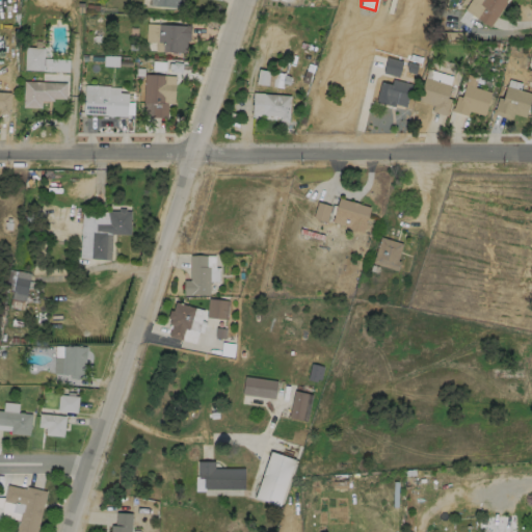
[(505,0),(470,0),(468,5),(494,21),(505,0)]
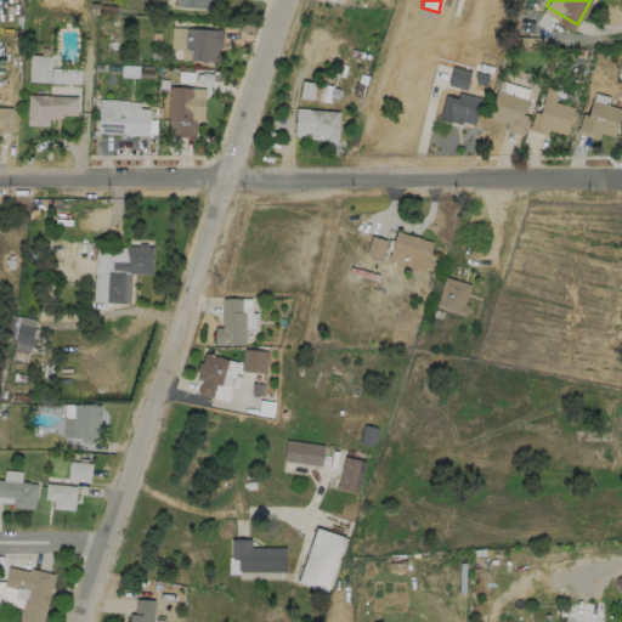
[(170,27),(214,28),(222,28),(221,47),(218,47),(218,61),(180,58),(181,47),(169,47),(170,27)]
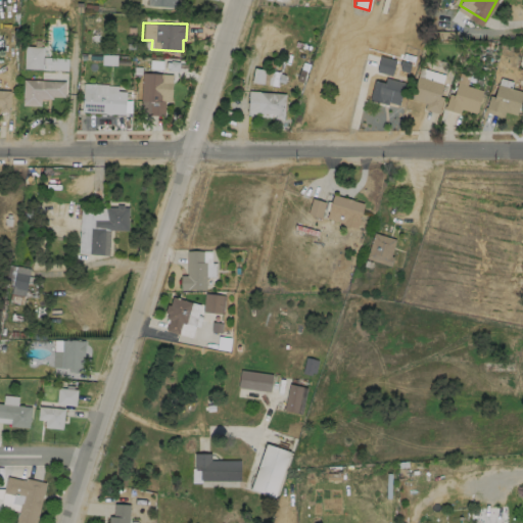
[(41,40),(41,46),(43,46),(42,68),(24,67),(25,45),(34,46),(35,40),(41,40)]
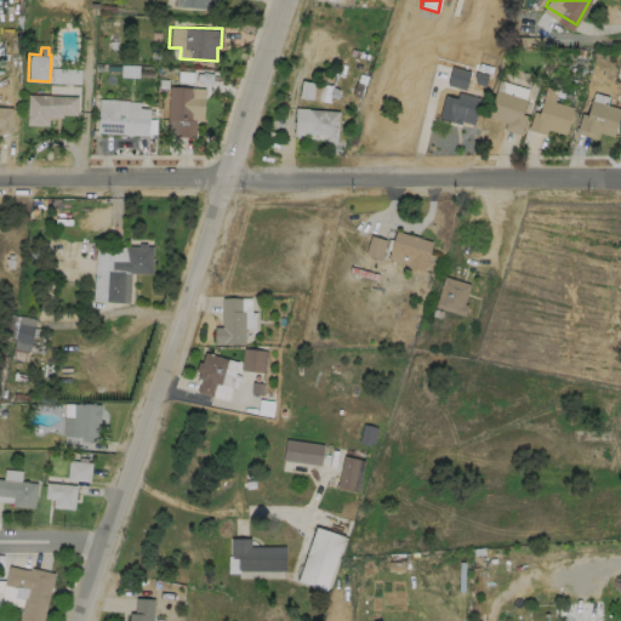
[(446,85),(465,90),(469,70),(451,67),(446,85)]
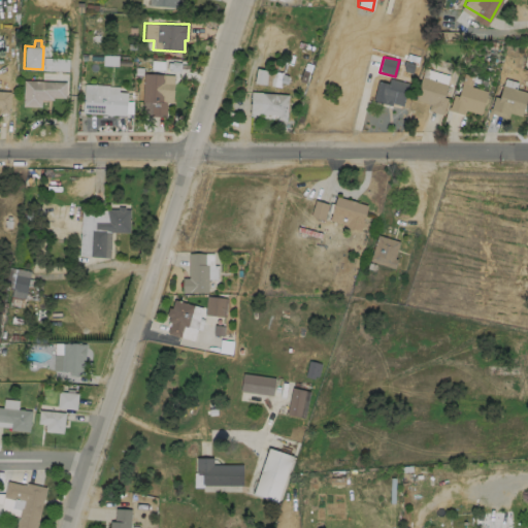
[(255,84),(266,85),(267,70),(256,68),(255,84)]
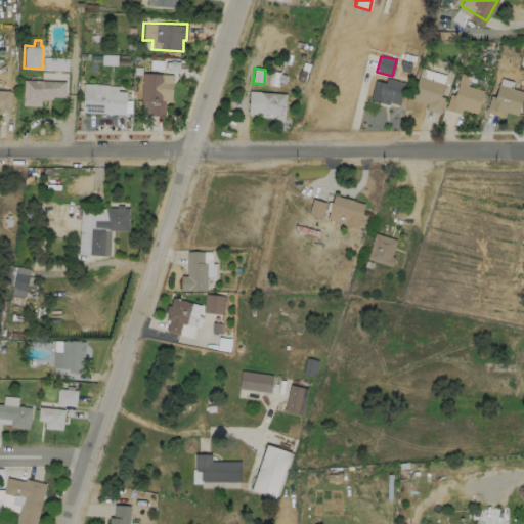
[(172,74),(171,101),(165,100),(164,115),(140,114),(141,100),(140,100),(142,72),(172,74)]
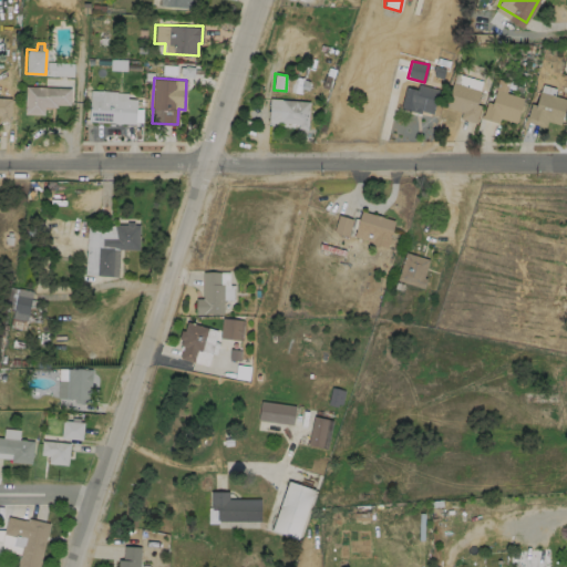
[(476,117),(475,122),(459,117),(461,111),(444,105),(452,81),(480,90),(475,103),(480,104),(475,117),(476,117)]
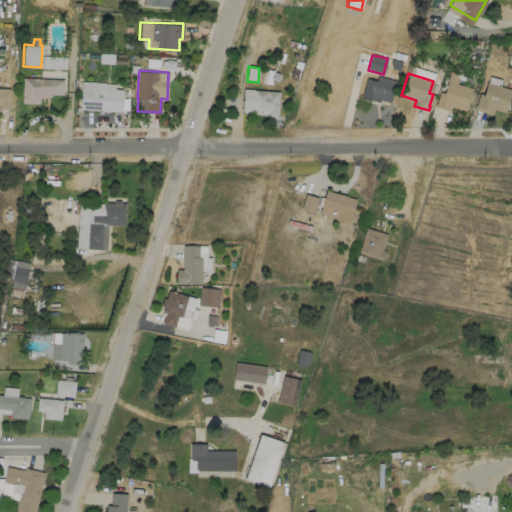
[(395,80),(389,102),(380,99),(379,101),(361,97),(366,78),(376,80),(377,75),(395,80)]
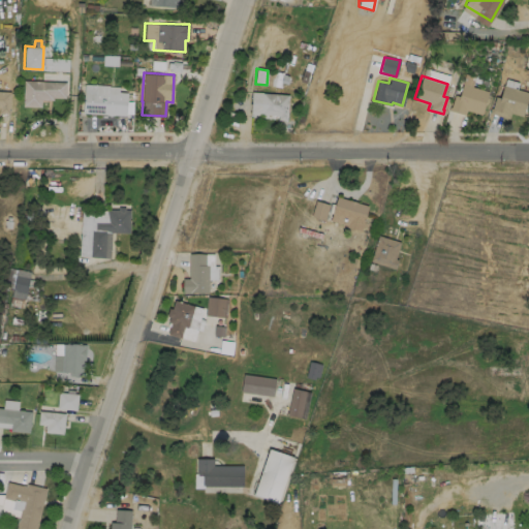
[(65,82),(65,98),(53,97),(53,99),(40,99),(40,106),(22,106),(23,80),(65,82)]
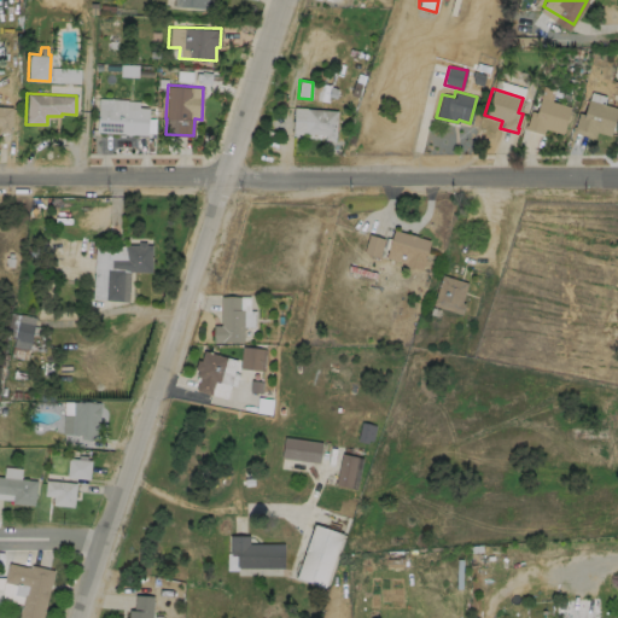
[(570,105),(561,133),(543,127),(542,133),(523,127),(524,123),(525,124),(530,110),(535,111),(540,97),(570,105)]
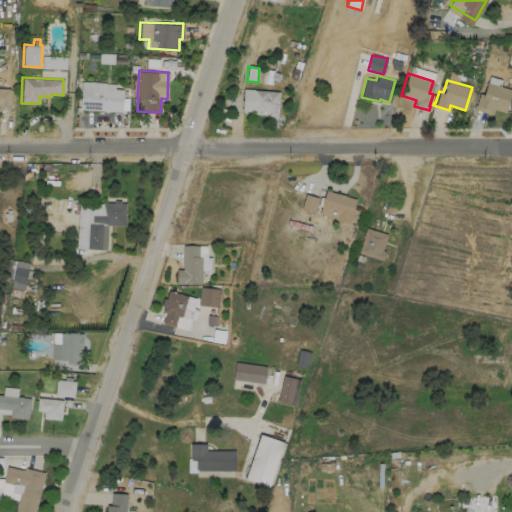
[(81,81),(92,81),(105,82),(105,83),(114,83),(114,88),(123,89),(122,112),(79,109),(81,81)]
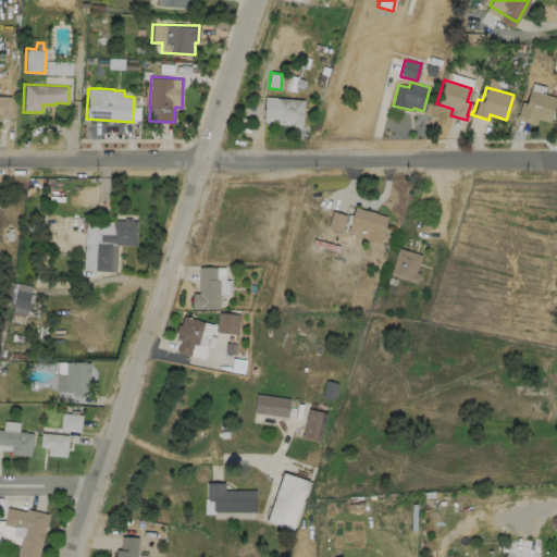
[(556,97),(549,122),(536,118),(535,124),(514,118),(516,113),(517,113),(521,101),(524,102),(529,88),(556,97)]
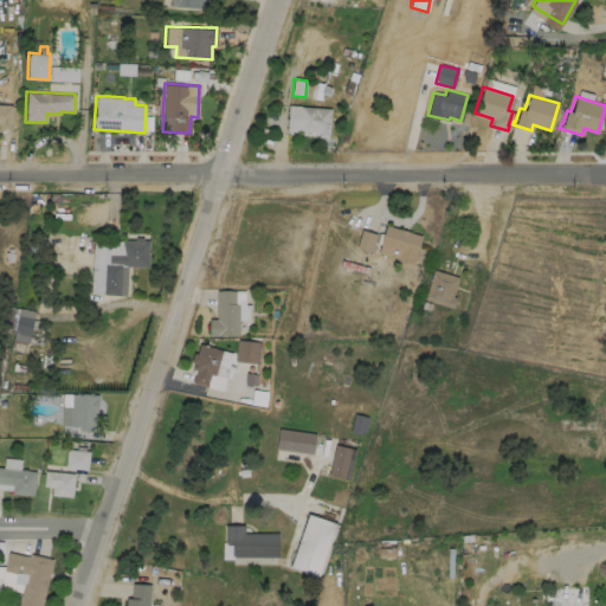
[(0,103),(12,104),(11,129),(0,128),(0,103)]
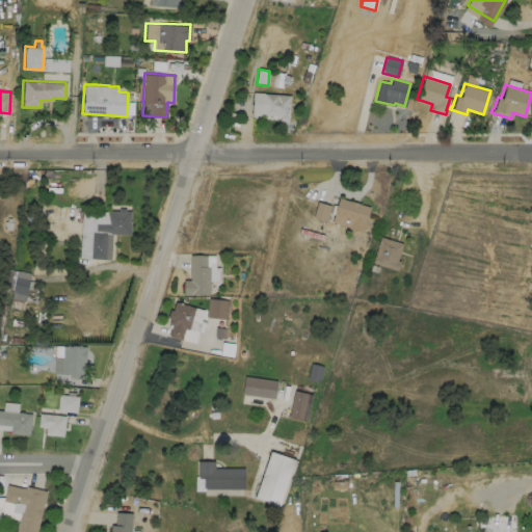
[(290,95),(288,121),(278,121),(280,116),(262,115),(251,114),(253,91),(264,92),(290,95)]
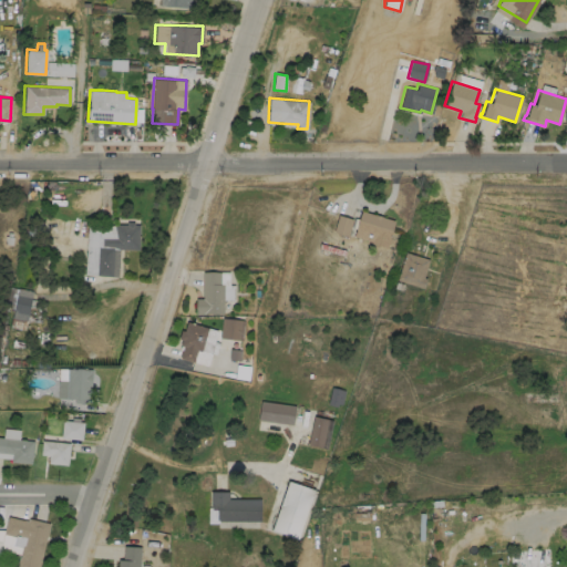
[(360,209),(373,214),(374,213),(382,215),(382,216),(393,219),(385,247),(370,241),(371,240),(352,235),(360,209)]
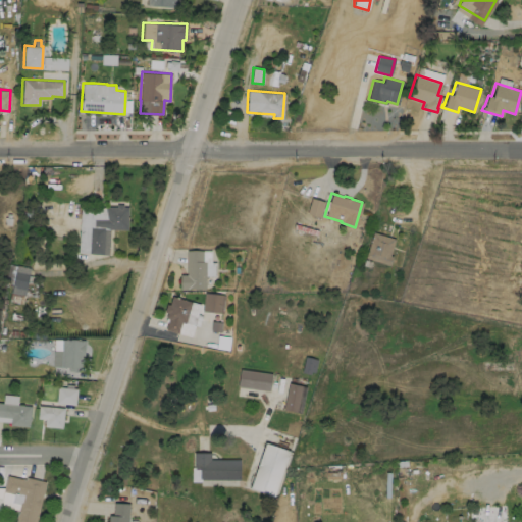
[(324,202),(311,198),(306,213),(319,217),(324,202)]
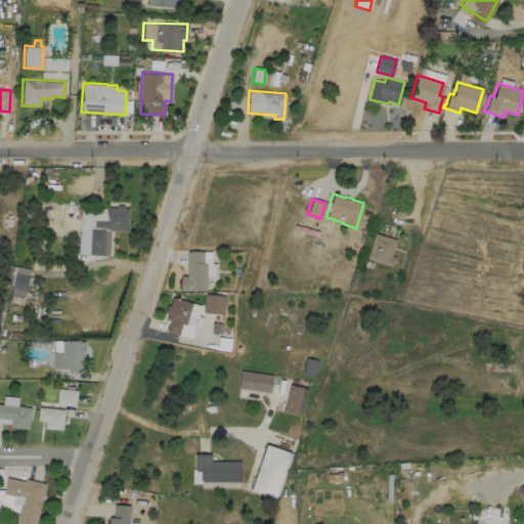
[(123,205),(123,207),(128,207),(128,229),(110,229),(108,255),(88,254),(78,253),(80,207),(104,208),(104,207),(117,207),(117,204),(123,205)]
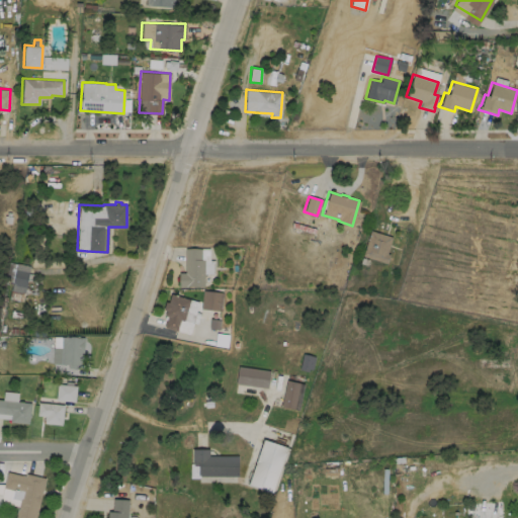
[(389,254),(386,262),(362,255),(369,230),(391,236),(385,253),(389,254)]
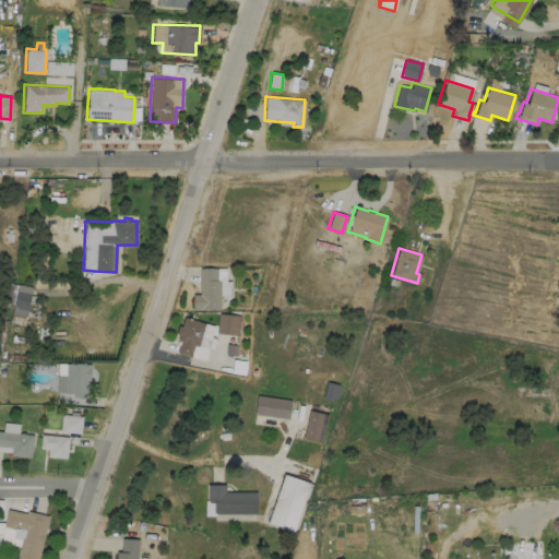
[(219,280),(219,308),(202,308),(202,309),(192,309),(192,293),(199,293),(199,268),(216,268),(216,280),(219,280)]
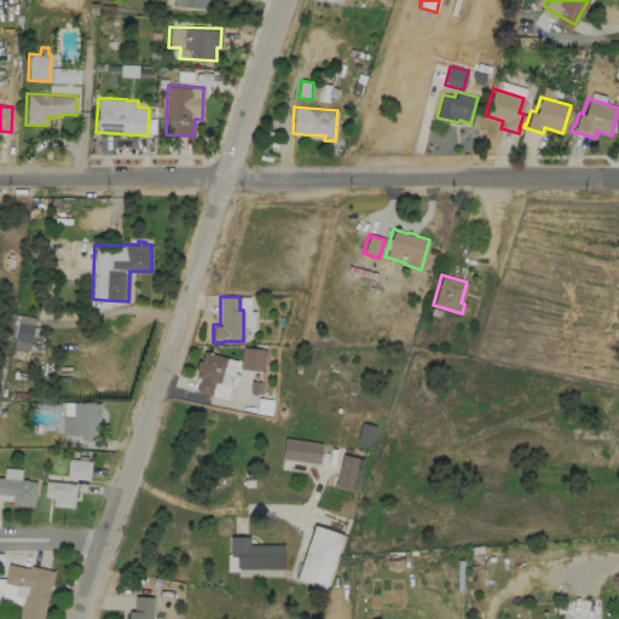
[(36,318),(19,314),(12,346),(28,351),(36,318)]
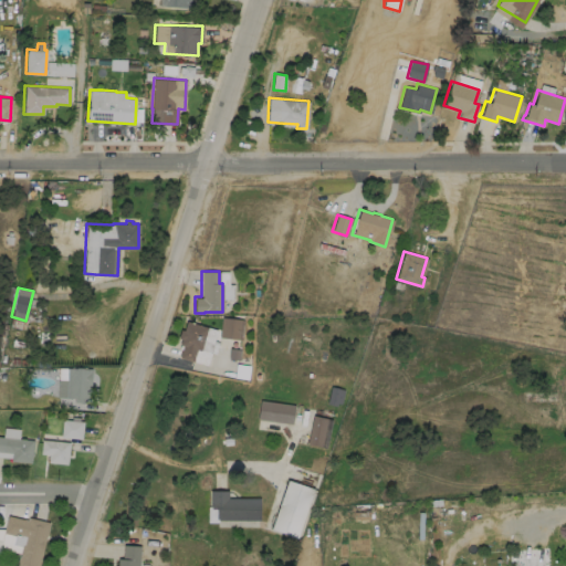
[(220,338),(242,339),(242,318),(221,317),(220,338)]
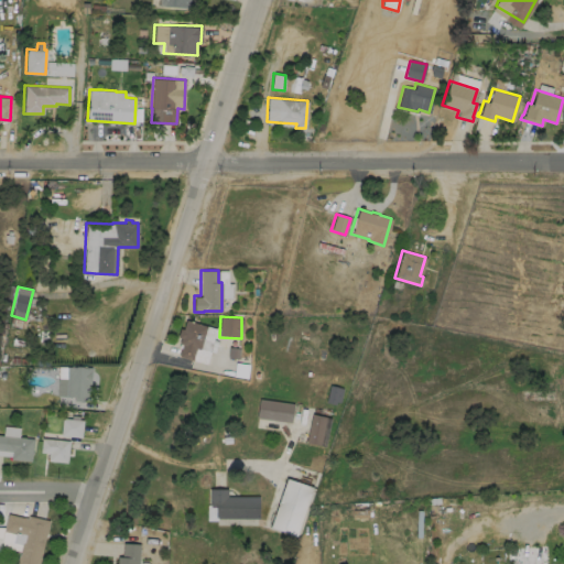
[(206,325),(199,348),(196,347),(192,359),(177,355),(182,343),(179,343),(180,337),(176,336),(180,327),(182,328),(185,318),(206,325)]
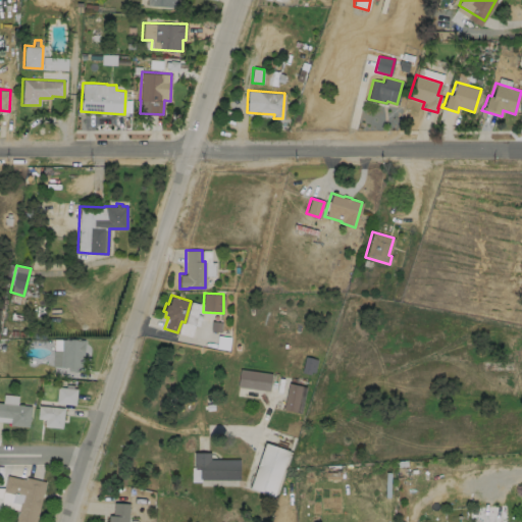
[(85,340),(84,371),(67,370),(68,367),(59,367),(60,338),(67,338),(72,337),(76,340),(85,340)]
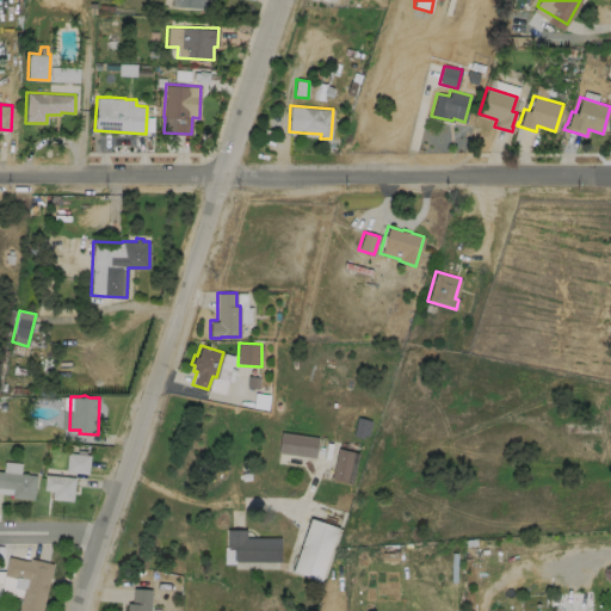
[(319,438),(282,431),(278,452),(315,457),(319,438)]
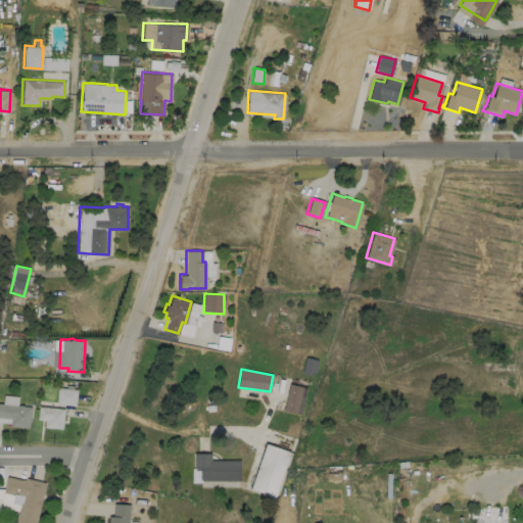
[(306,387),(289,383),(283,410),(301,414),(306,387)]
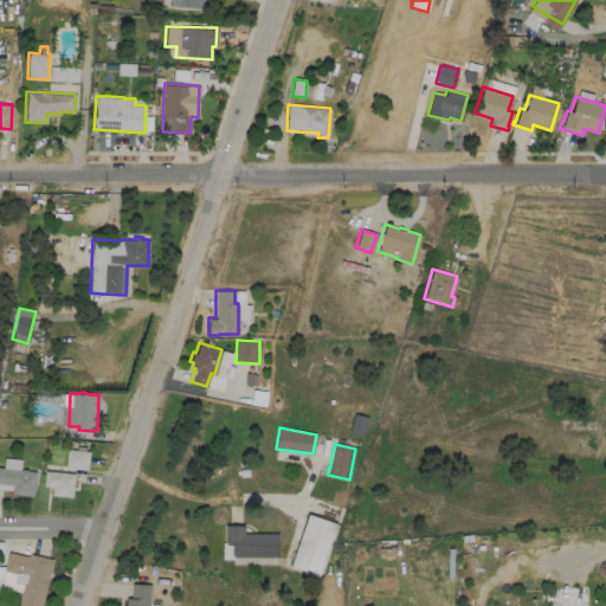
[(89,451),(66,450),(65,469),(88,470),(89,451)]
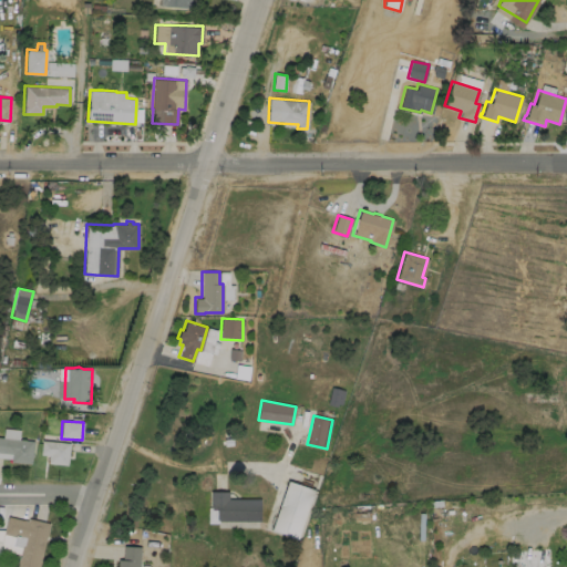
[(0,436),(32,440),(30,463),(10,461),(10,457),(0,456),(0,436)]
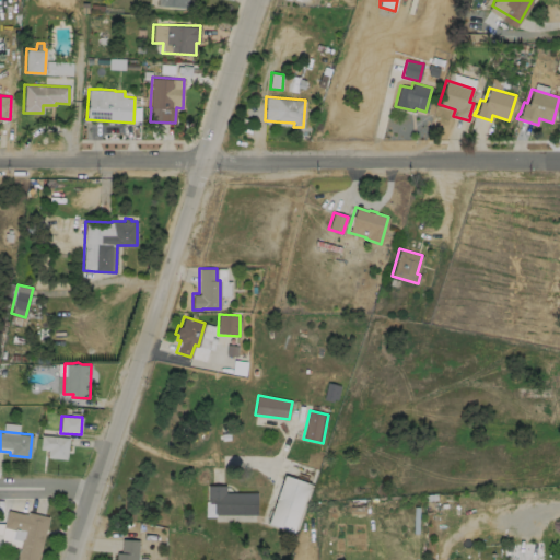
[(68,436),(66,458),(47,456),(47,450),(39,448),(41,434),(68,436)]
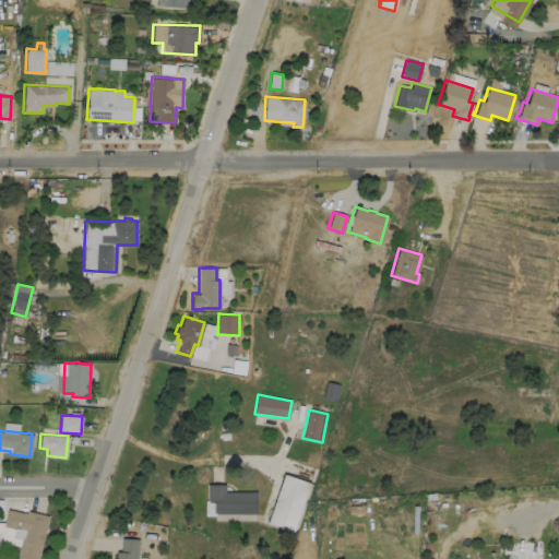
[(309,483),(284,474),(268,523),(294,532),(309,483)]
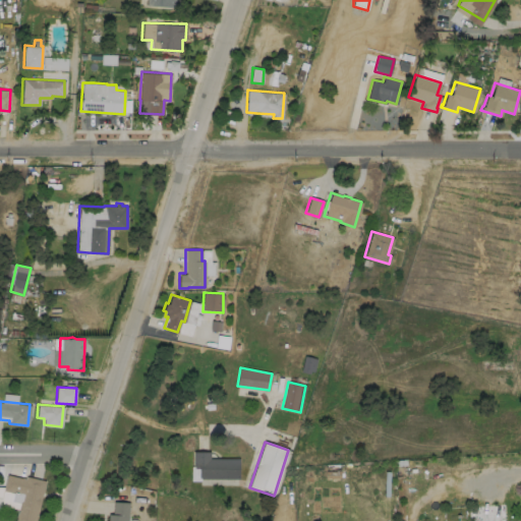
[(238,458),(238,478),(198,478),(198,468),(192,468),(192,451),(210,451),(210,458),(238,458)]
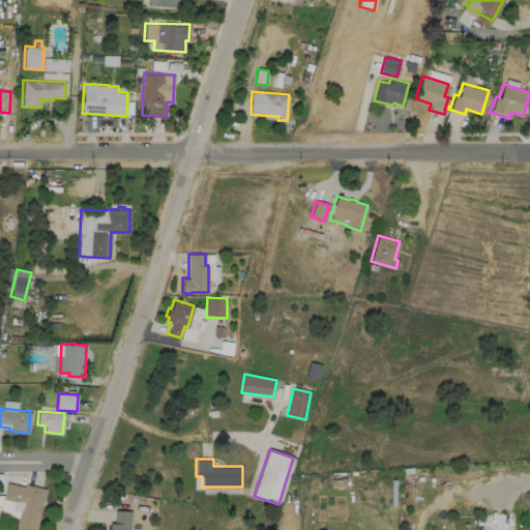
[(7,482),(23,487),(23,486),(26,487),(26,484),(47,489),(36,529),(16,529),(22,503),(3,499),(7,482)]
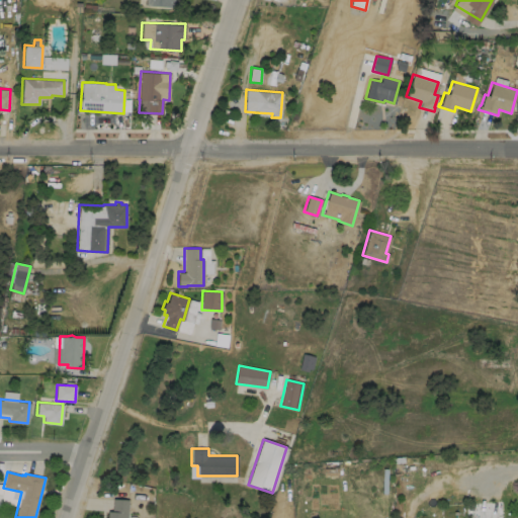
[(127,499),(126,517),(106,517),(107,511),(111,512),(112,498),(127,499)]
